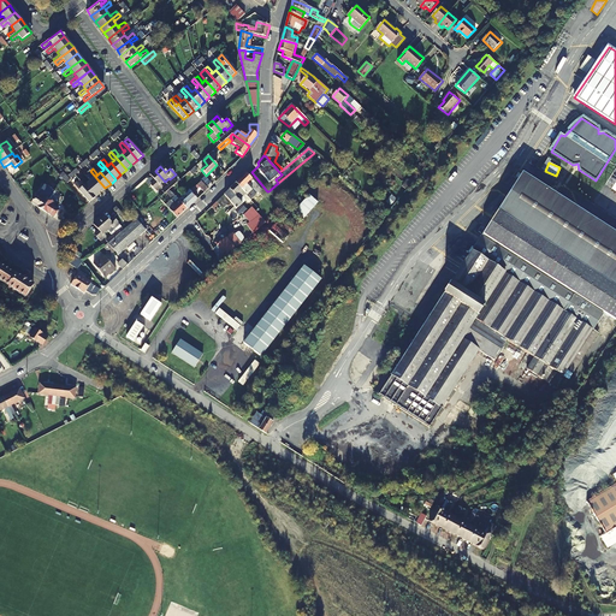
[(248,183),(259,195),(260,194),(261,196),(267,191),(252,172),(250,170),(247,173),(252,179),(248,183)]
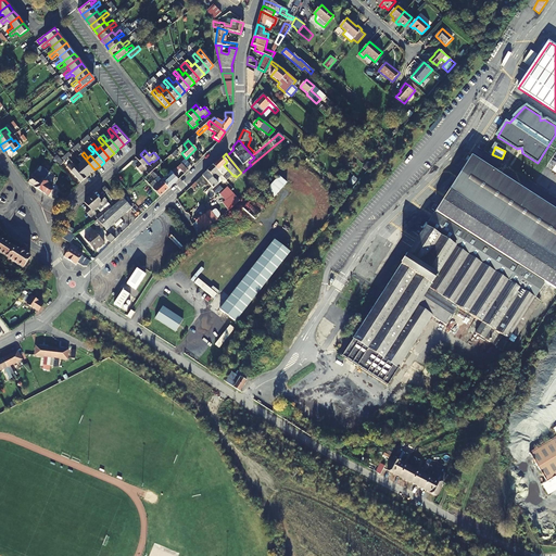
[(84,161),(81,164),(90,174),(95,169),(81,154),(78,156),(83,161),(83,160),(84,161)]
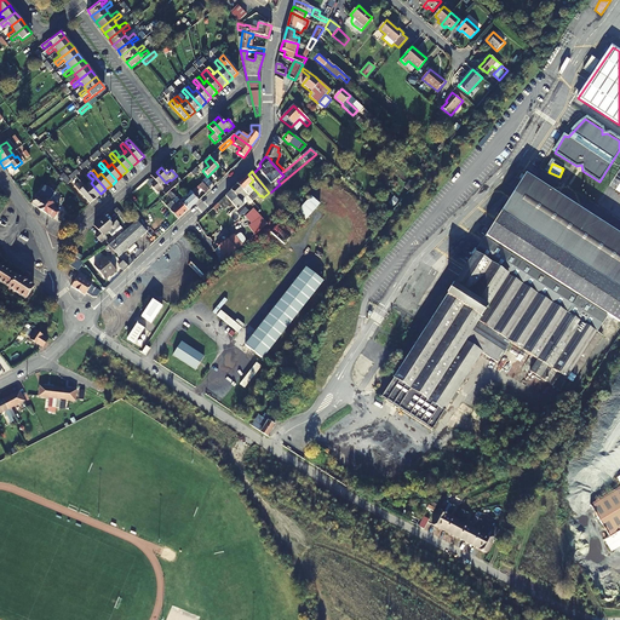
[(164,188),(162,185),(166,183),(156,172),(150,177),(156,183),(151,187),(158,193),(164,188)]
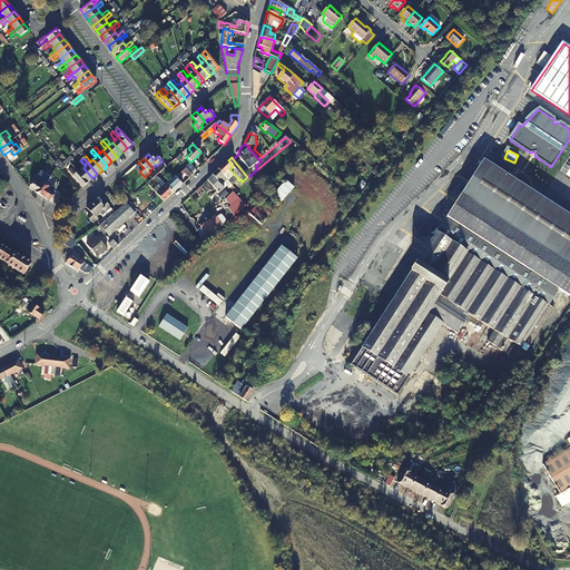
[(62,169),(65,167),(58,159),(56,161),(62,169)]
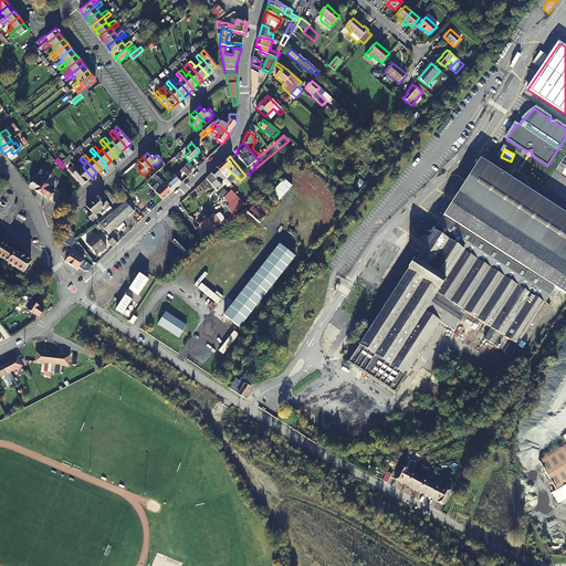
[(236,180),(227,170),(228,168),(231,165),(227,159),(217,169),(226,179),(227,180),(229,184),(230,185),(236,180)]
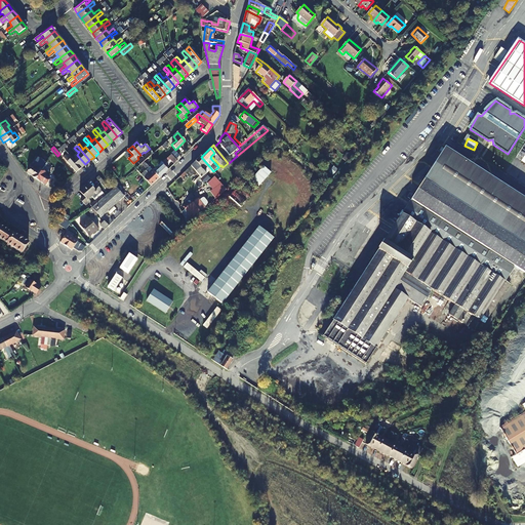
[(524,199),(445,148),(425,179),(524,244),(524,199)]
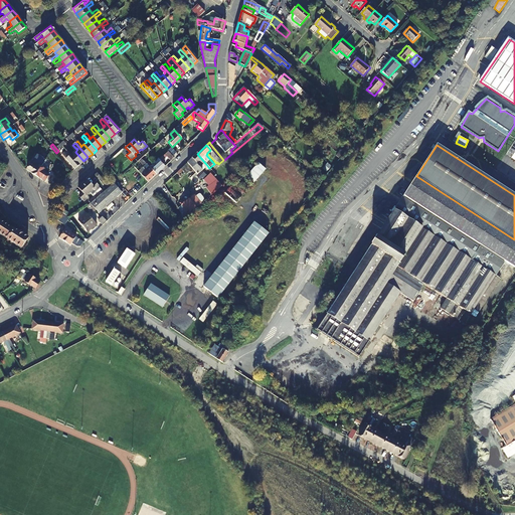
[(78,165),(83,161),(75,152),(72,154),(71,153),(68,149),(65,151),(70,156),(78,165)]
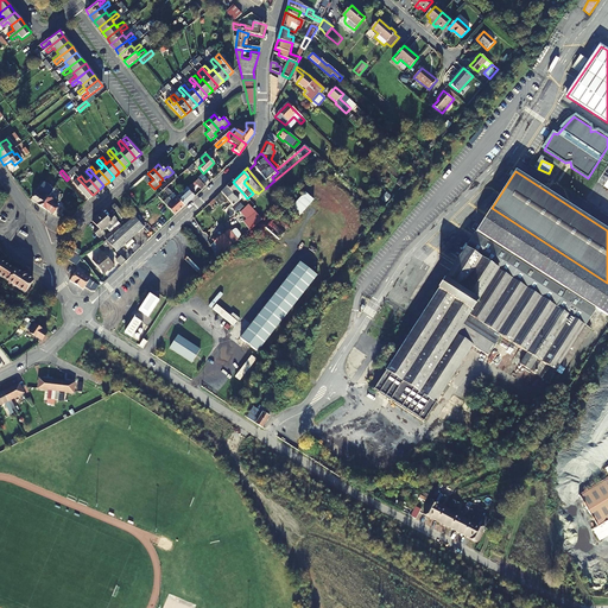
[(88,200),(93,195),(83,184),(80,187),(78,185),(80,185),(76,179),(73,182),(88,200)]
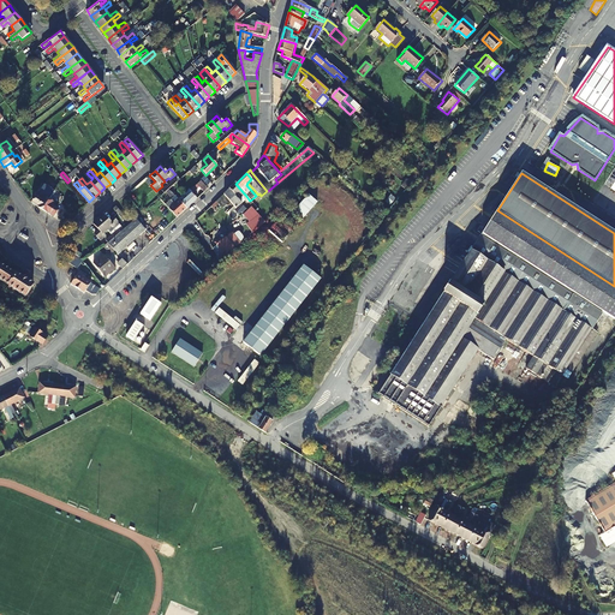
[(196,185),(198,187),(203,192),(208,189),(201,181),(196,185)]
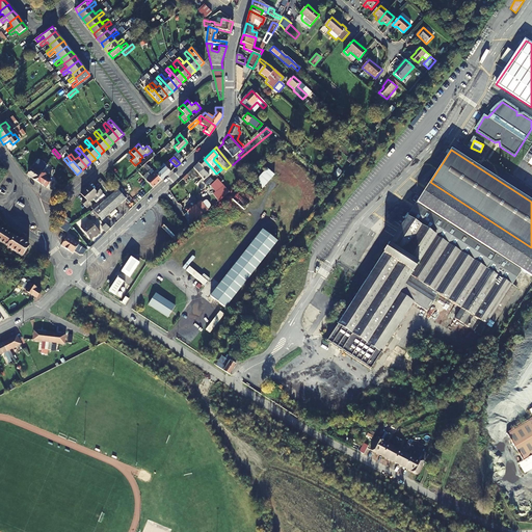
[(221,169),(223,168),(214,158),(213,160),(221,169)]
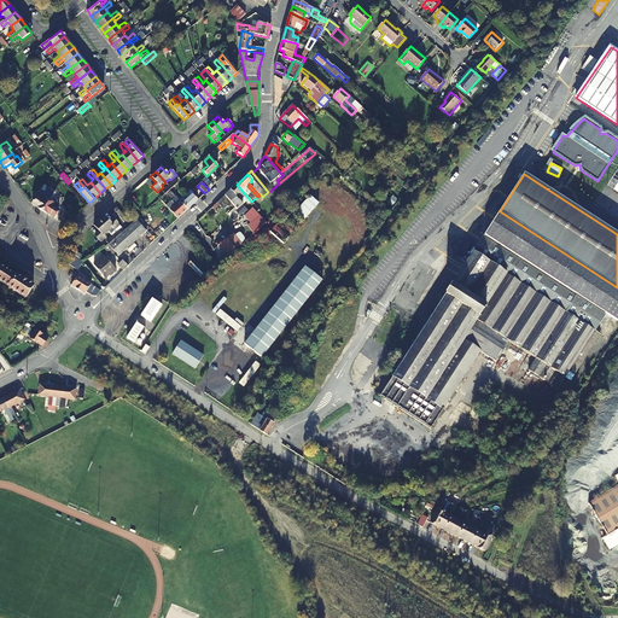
[(244,205),(240,202),(246,196),(237,185),(225,196),(231,203),(237,210),(244,205)]
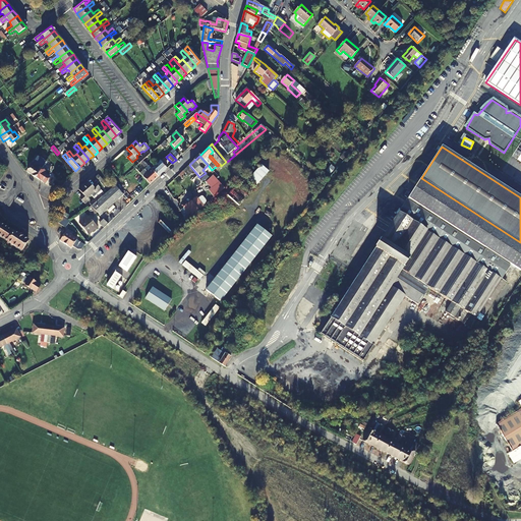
[(167,169),(162,164),(160,162),(155,166),(151,169),(158,177),(167,169)]
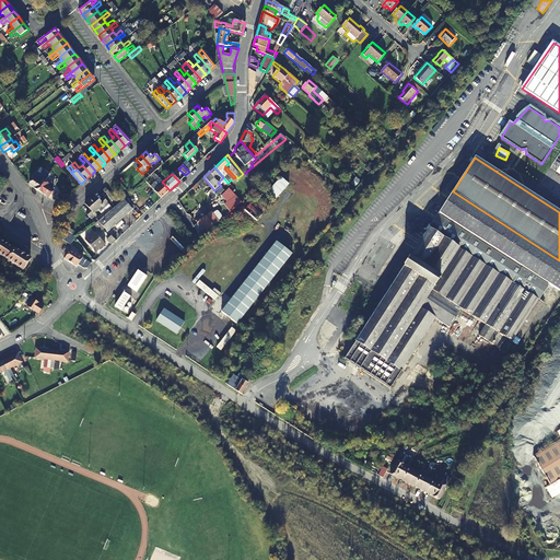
[(28,185),(38,191),(44,182),(41,179),(41,178),(37,176),(35,178),(33,177),(28,185)]
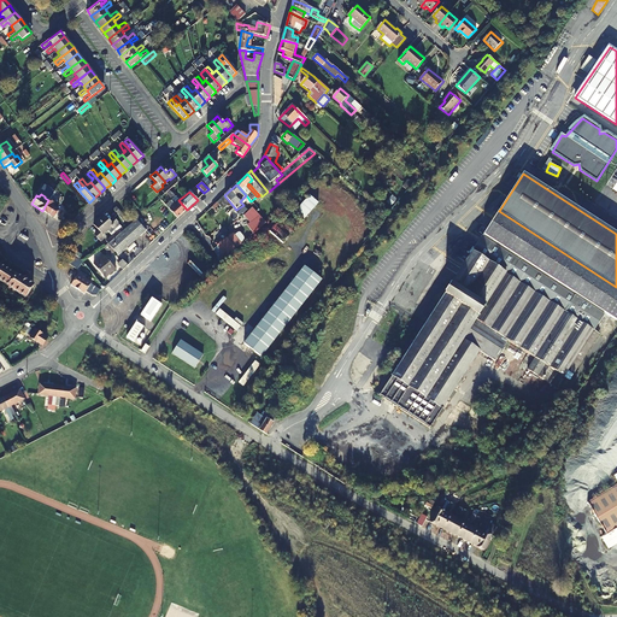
[(223,210),(227,206),(230,203),(224,195),(221,199),(217,203),(222,209),(223,210)]
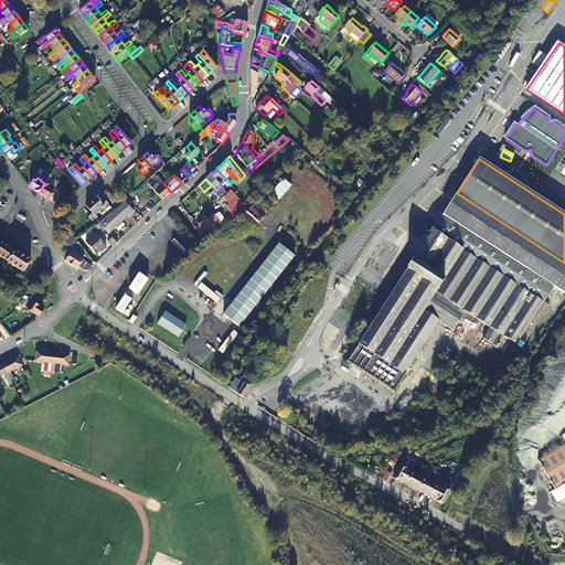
[(161,187),(155,192),(162,200),(171,192),(163,183),(161,180),(158,183),(161,187)]
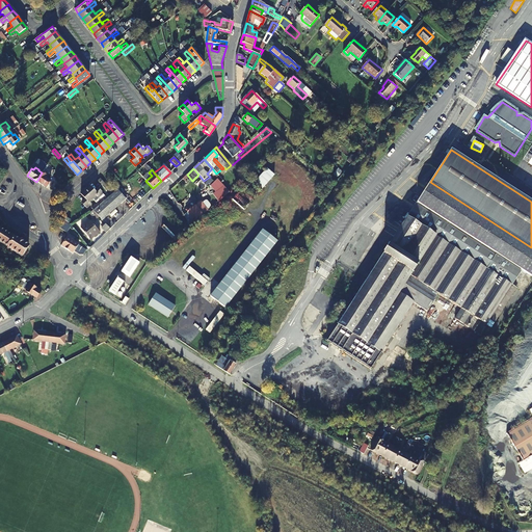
[(254,184),(261,190),(274,176),(267,169),(254,184)]
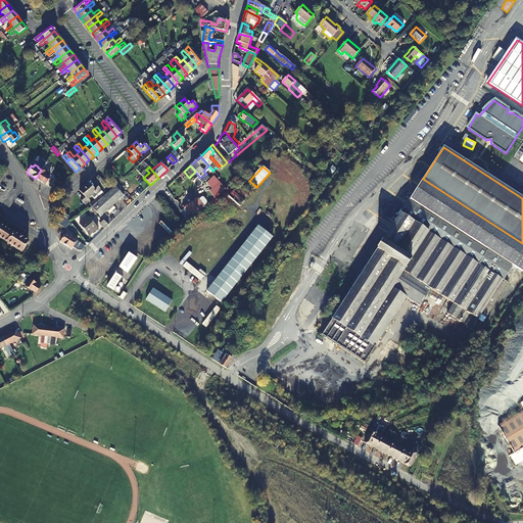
[(47,172),(46,173),(41,170),(36,179),(45,185),(49,178),(48,177),(50,174),(47,172)]
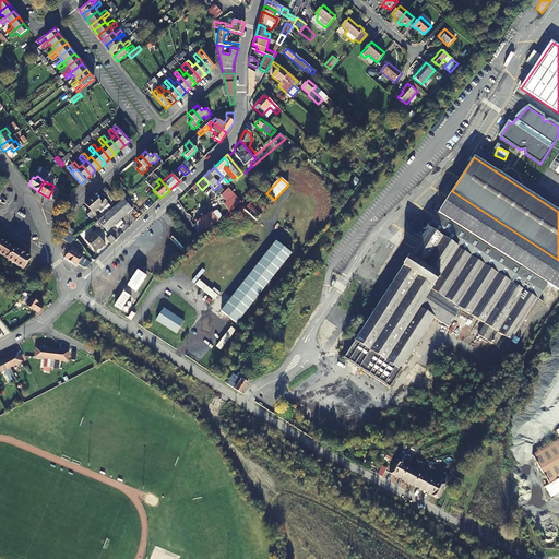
[(199,191),(201,189),(197,183),(193,186),(191,188),(197,193),(199,191)]
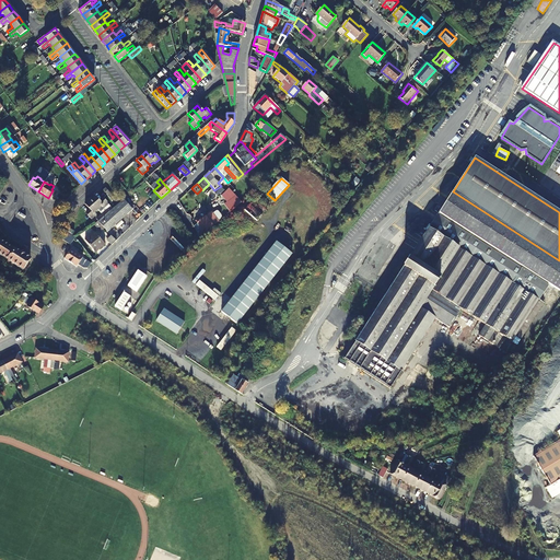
[(112,201),(115,198),(106,188),(103,191),(112,201)]
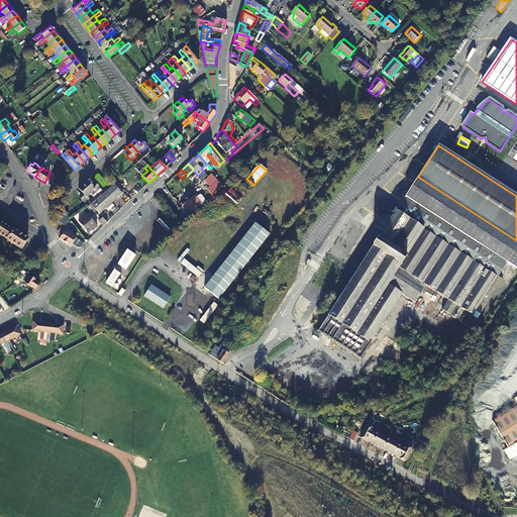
[(52,181),(56,185),(63,180),(59,175),(52,181)]
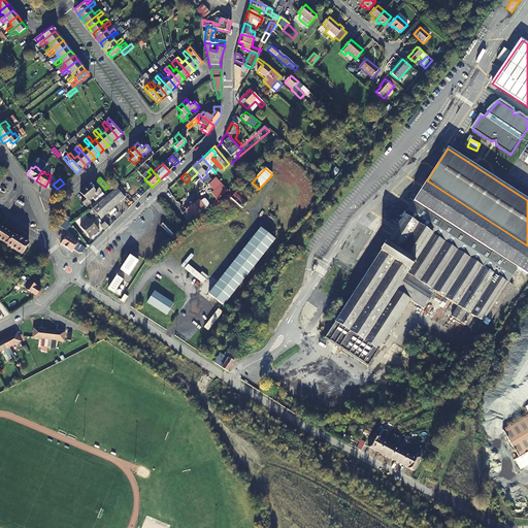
[(211,194),(217,200),(228,191),(217,178),(209,185),(215,192),(211,194)]
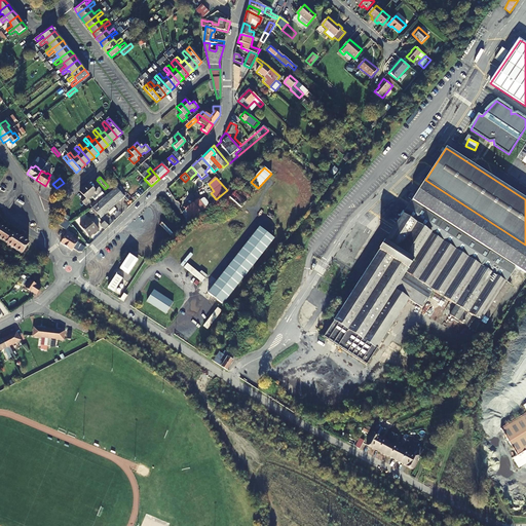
[(525,249),(525,245),(425,180),(403,215),(505,283),(516,267),(515,267),(525,249)]
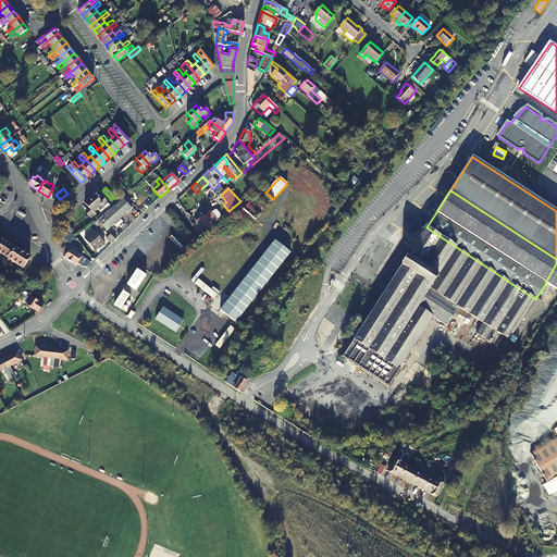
[(94,196),(89,199),(98,209),(101,206),(103,208),(108,203),(102,197),(98,201),(94,196)]
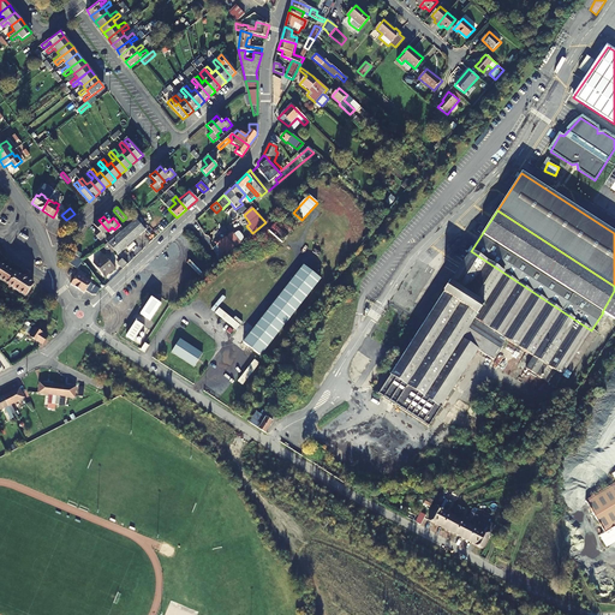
[(120,252),(145,231),(136,219),(120,232),(114,238),(108,244),(113,251),(118,255),(120,252)]
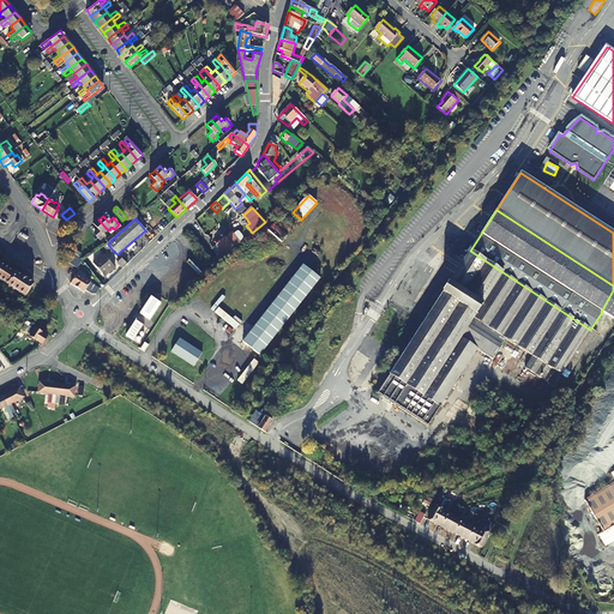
[(106,236),(104,234),(108,230),(98,220),(94,224),(98,230),(94,234),(100,241),(106,236)]
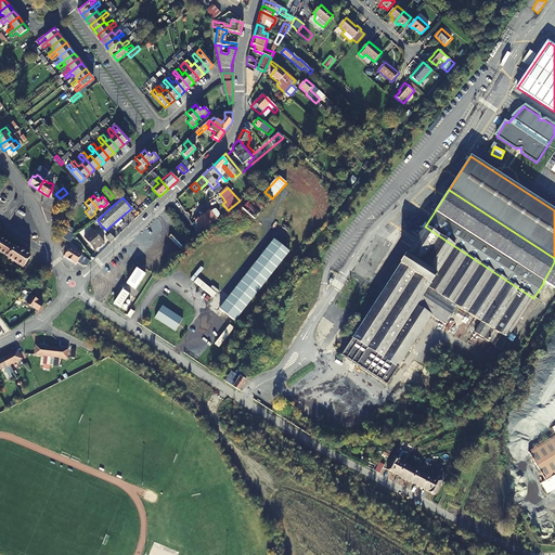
[(261,210),(265,207),(256,198),(252,203),(261,210)]
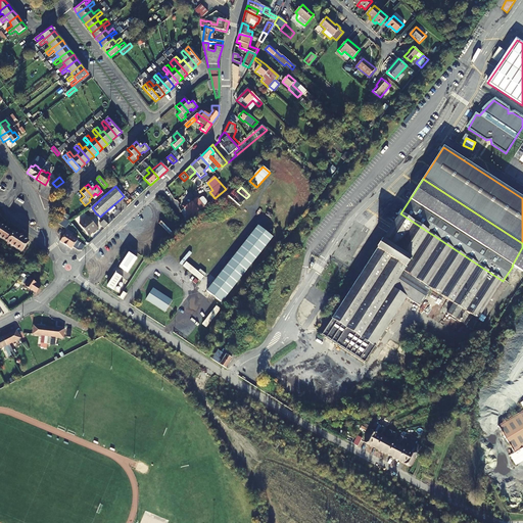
[(239,206),(244,200),(234,190),(229,196),(239,206)]
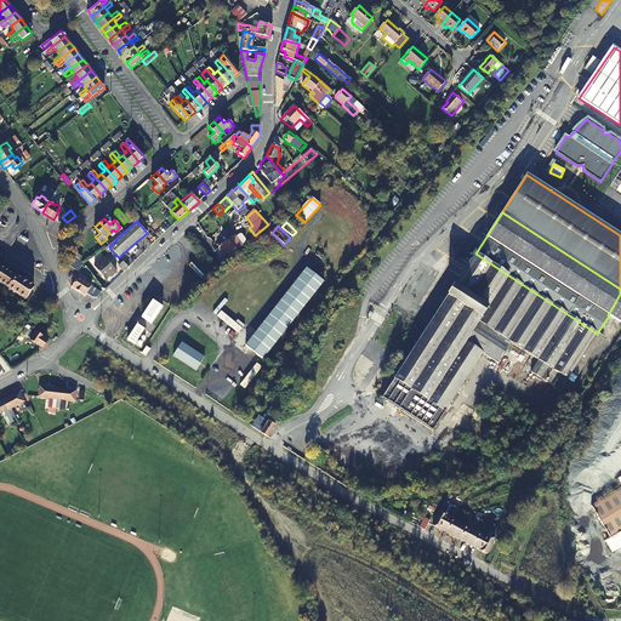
[(218,248),(226,258),(241,246),(234,235),(218,248)]
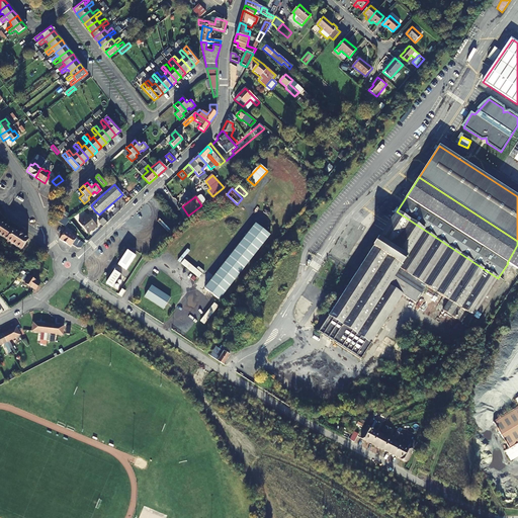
[(472,316),(478,320),(503,281),(498,278),(397,211),(318,332),(361,359),(403,295),(416,304),(426,286),(447,300),(441,310),(466,326),(472,316)]
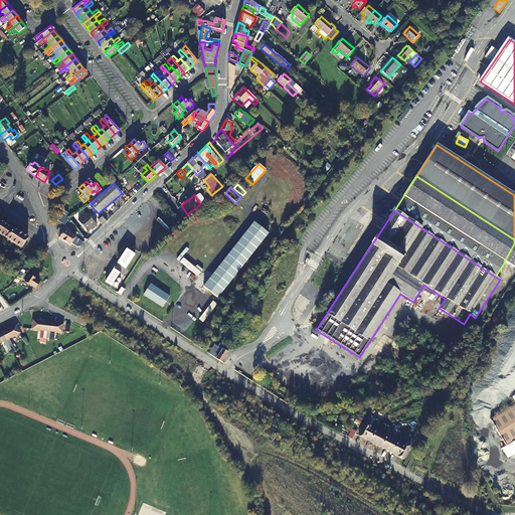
[(77,220),(86,231),(91,227),(92,228),(97,225),(87,213),(77,220)]
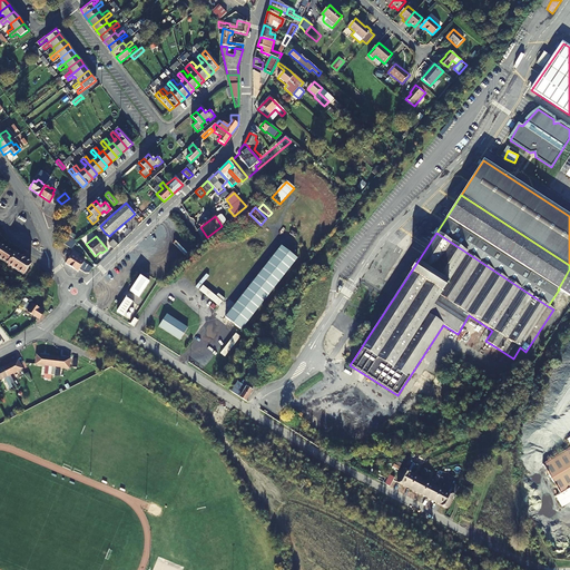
[(108,245),(112,251),(118,245),(112,241),(108,245)]
